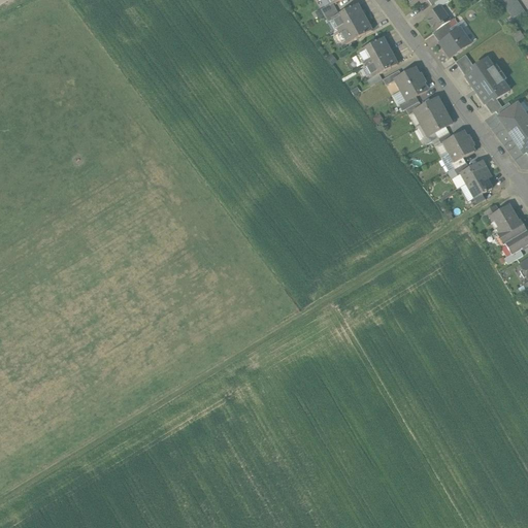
[(439,0),(435,3),(438,8),(440,7),(449,1),(448,0),(439,0)]
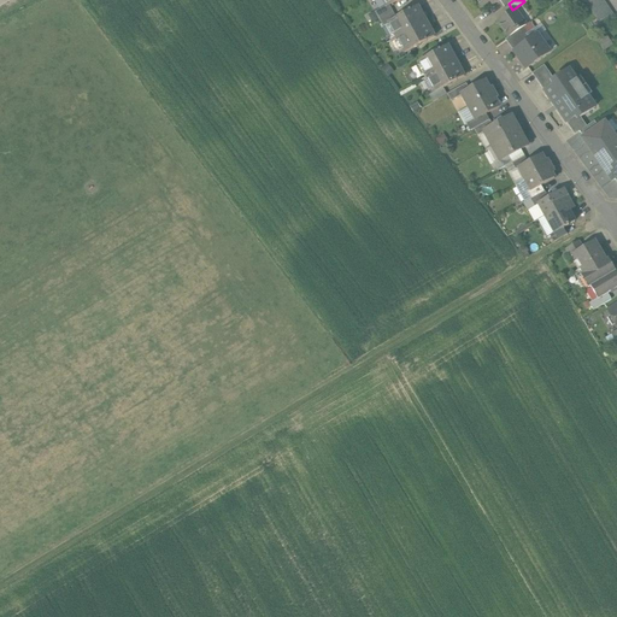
[(600,0),(583,0),(601,25),(612,17),(600,0)]
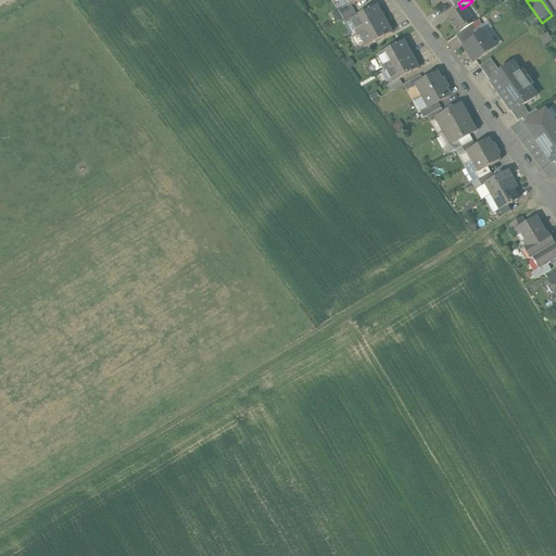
[(349,7),(348,5),(338,11),(341,17),(354,11),(351,5),(349,7)]
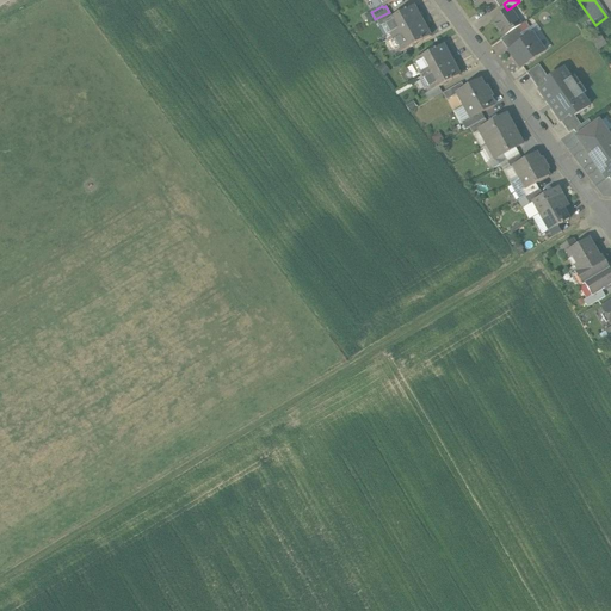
[(393,18),(384,23),(384,24),(393,37),(421,22),(413,6),(393,18)]
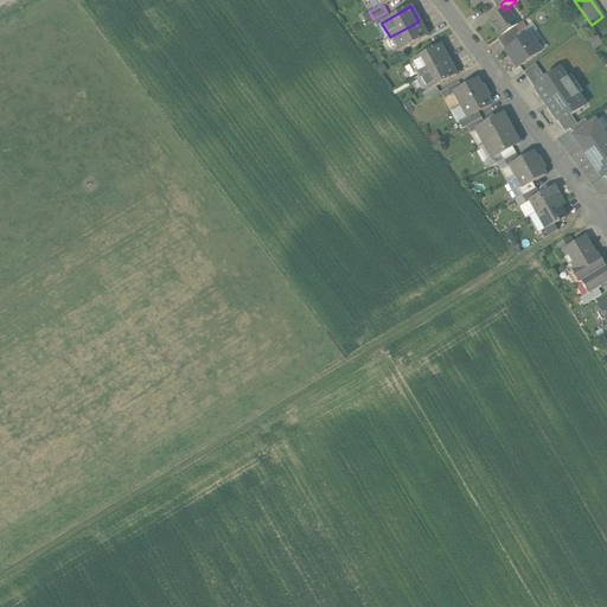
[(504,10),(490,20),(500,37),(515,27),(517,25),(506,8),(504,10)]
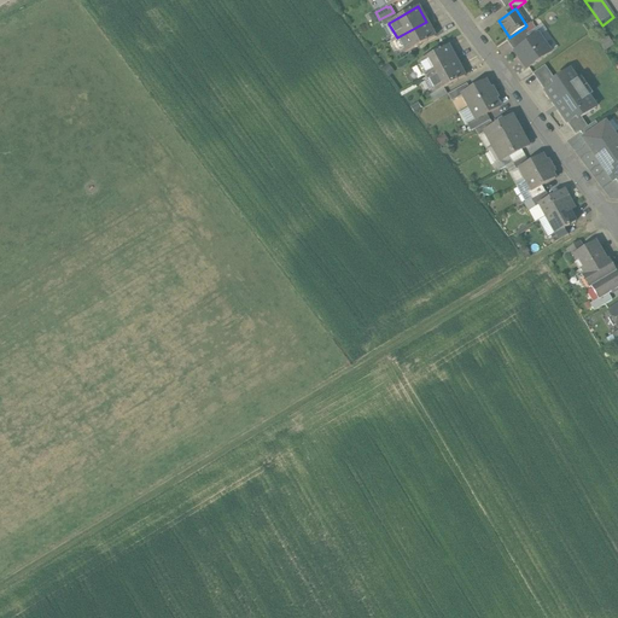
[(394,12),(379,19),(384,27),(389,24),(389,23),(397,18),(394,12)]
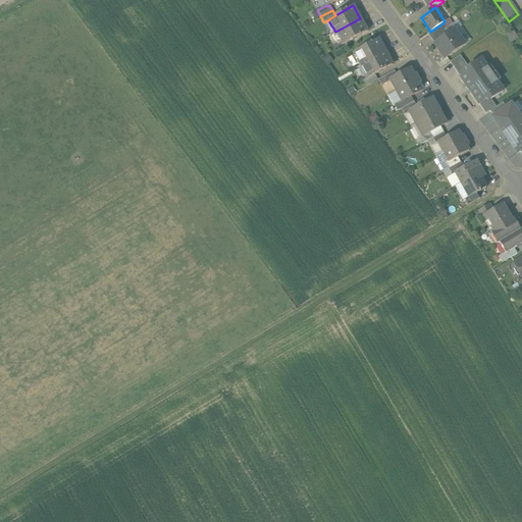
[(360,18),(335,32),(343,45),(367,32),(360,18)]
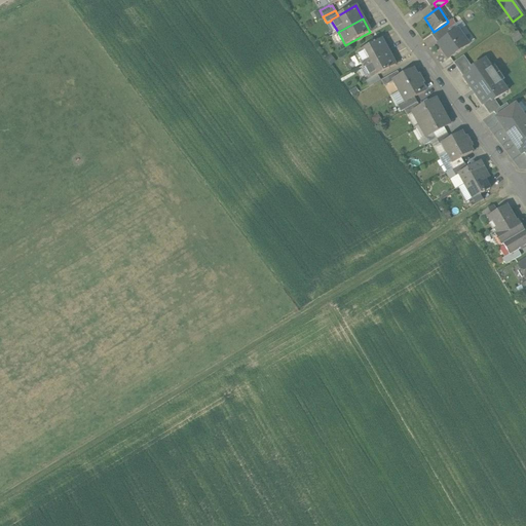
[(434,32),(430,34),(437,43),(452,33),(446,24),(434,32)]
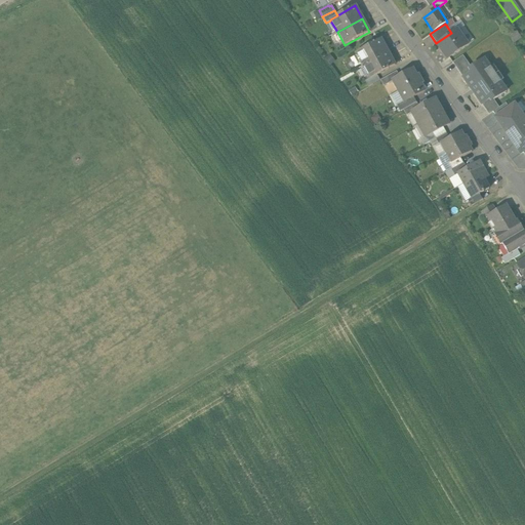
[(451,33),(436,43),(446,58),(467,44),(456,30),(451,33)]
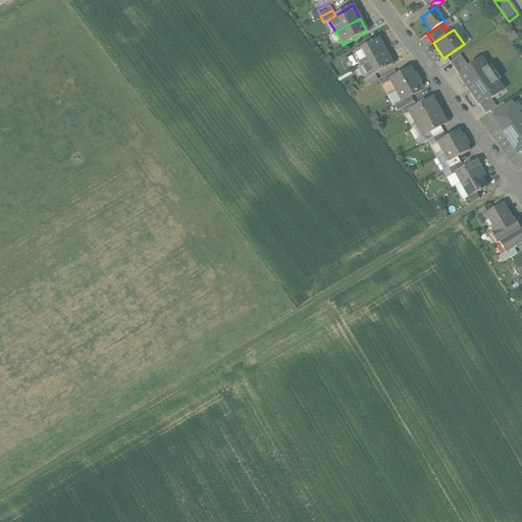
[(378,39),(354,53),(360,65),(385,52),(378,39)]
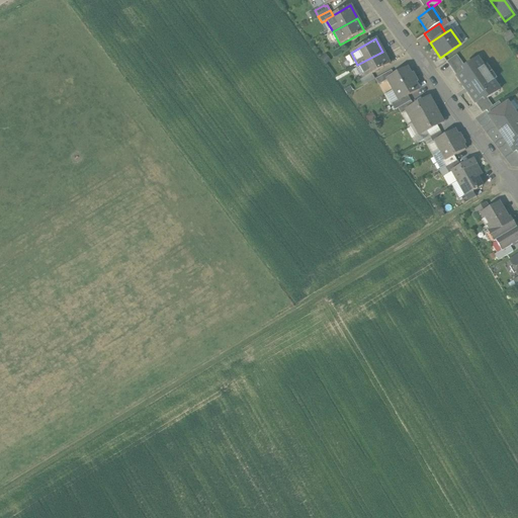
[(382,52),(357,65),(364,78),(365,78),(372,74),(390,65),(382,52)]
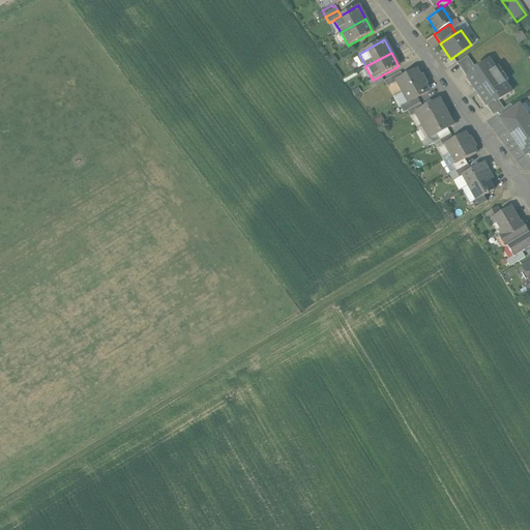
[(467,56),(457,63),(467,79),(477,71),(476,69),(476,68),(467,56)]
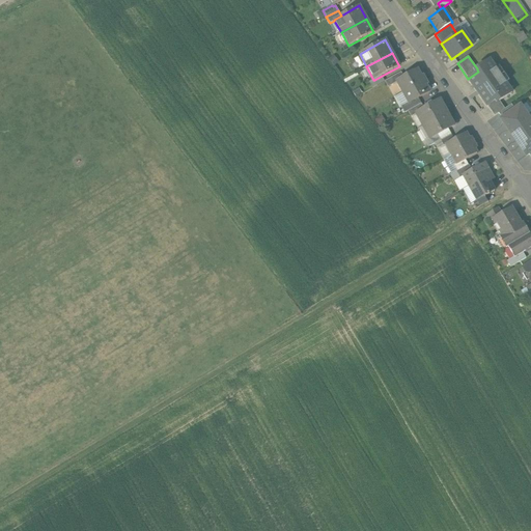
[(477,68),(477,70),(478,72),(468,79),(487,106),(498,99),(499,102),(512,92),(490,60),(477,68)]
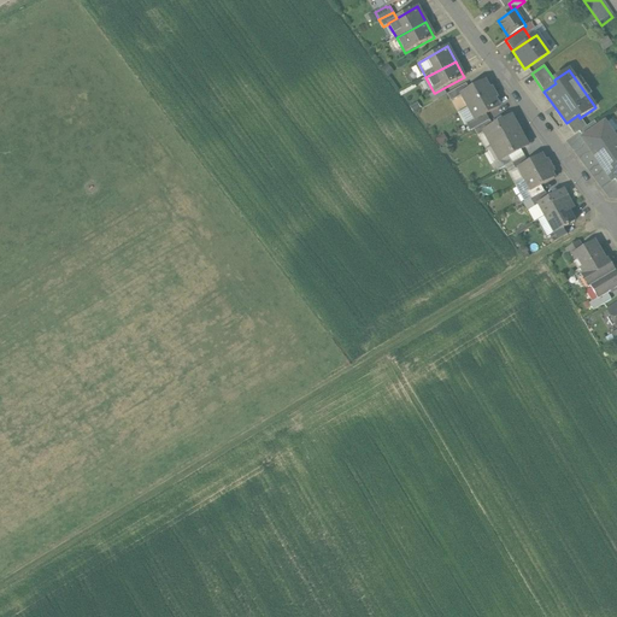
[(470,89),(462,94),(462,95),(469,107),(492,94),(485,82),(470,89)]
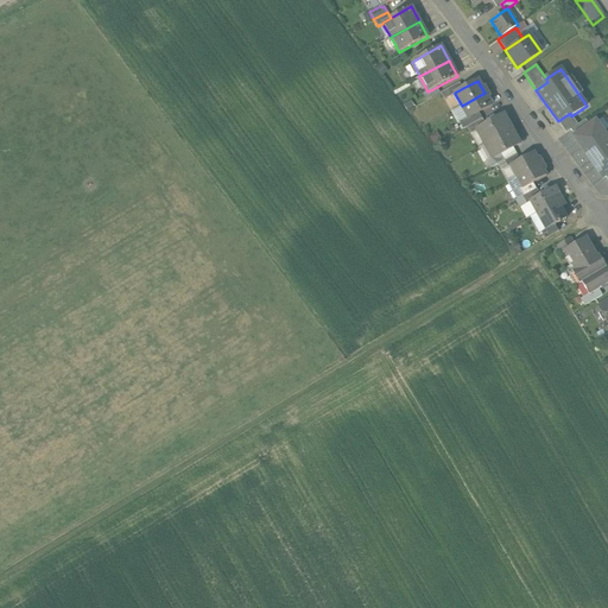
[(460,82),(441,93),(444,100),(455,94),(455,93),(463,88),(460,82)]
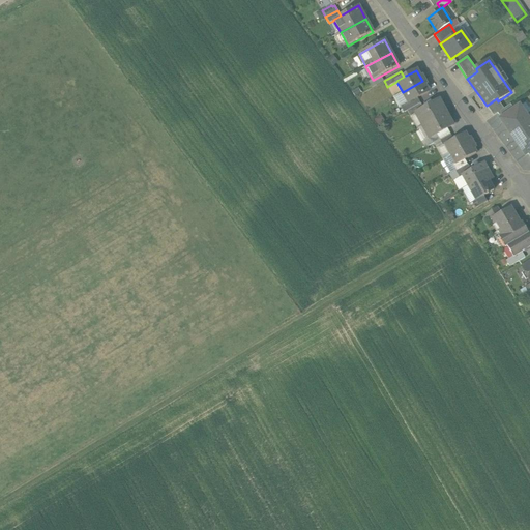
[(373,80),(369,82),(372,88),(383,81),(381,76),(374,80),(373,80)]
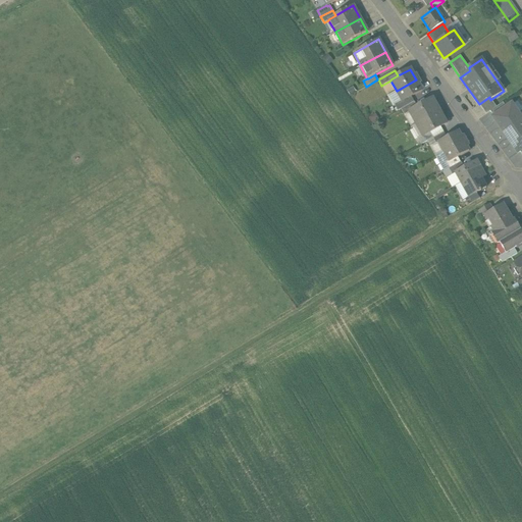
[(416,80),(397,91),(402,101),(411,97),(422,90),(416,80)]
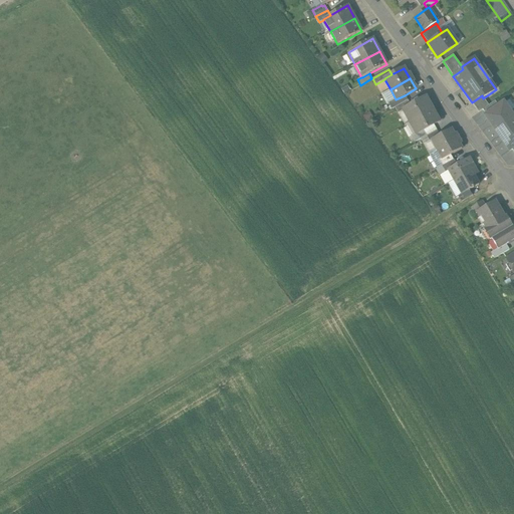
[(405,95),(396,99),(389,103),(392,109),(395,107),(408,100),(405,95)]
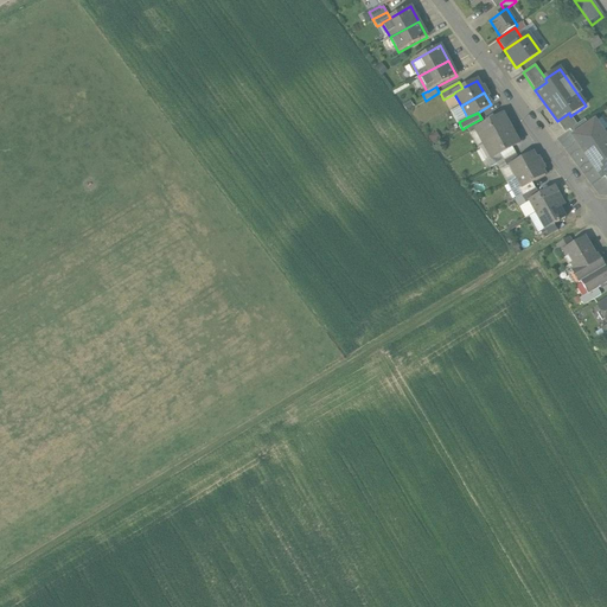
[(569,113),(557,121),(566,133),(570,129),(577,125),(570,116),(569,113)]
